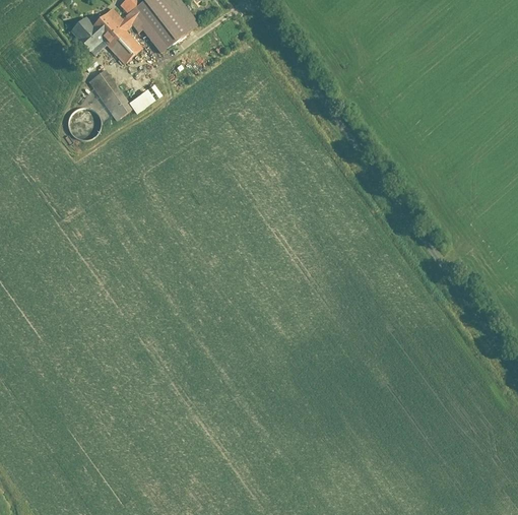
[(123,0),(118,4),(126,14),(130,11),(143,2),(142,0),(123,0)]
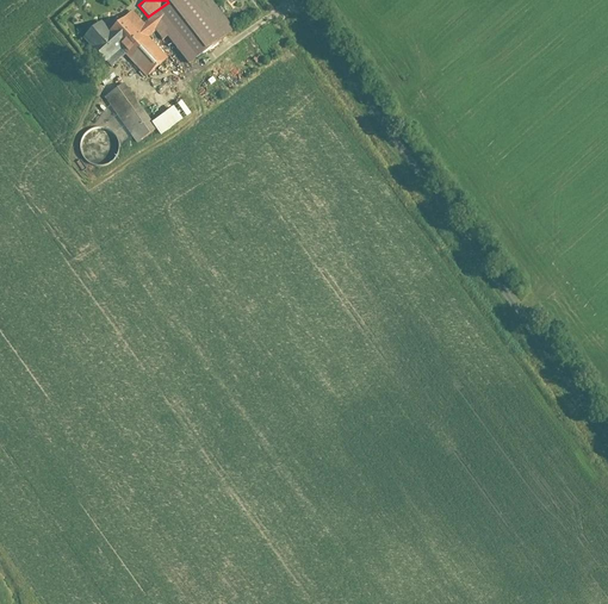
[(153,13),(188,62),(233,29),(211,0),(172,0),(168,2),(153,13)]
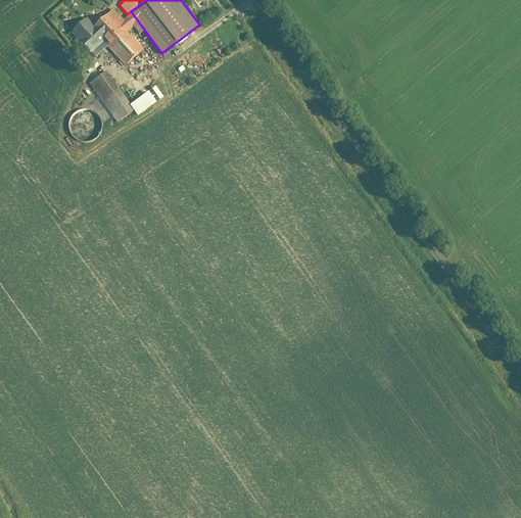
[(92,55),(106,43),(126,64),(145,47),(128,28),(133,22),(126,14),(122,18),(112,8),(95,22),(88,14),(69,30),(92,55)]
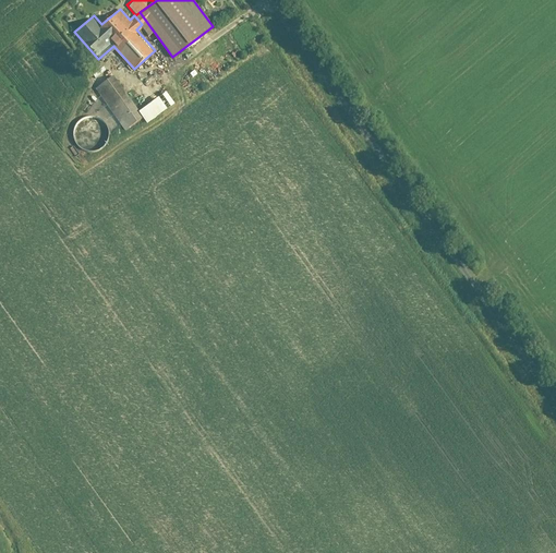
[(166,89),(140,108),(116,74),(95,88),(123,129),(142,116),(146,121),(174,101),(166,89)]
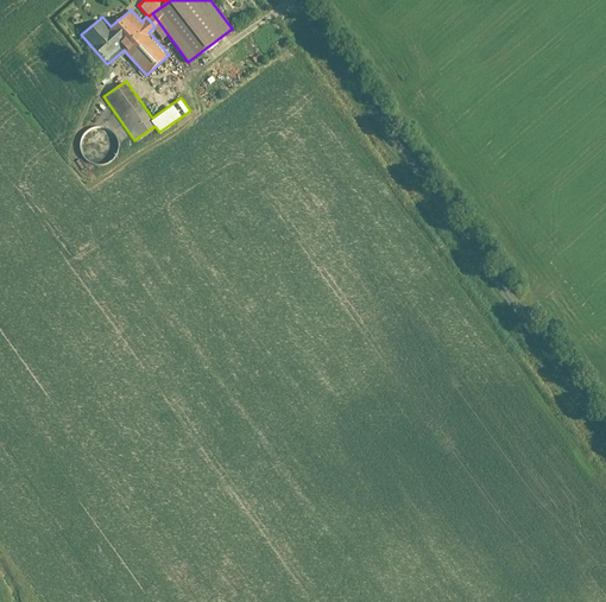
[(79,140),(80,150),(83,158),(89,162),(96,164),(106,162),(113,157),(117,150),(118,143),(115,134),(109,128),(105,125),(96,125),(87,127),(82,132),(79,140)]
